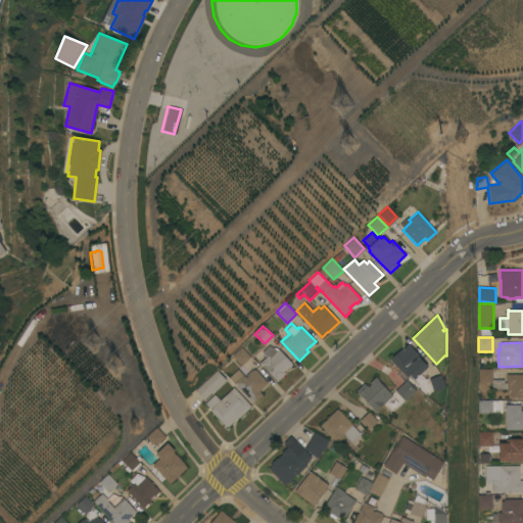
[(413,380),(409,375),(407,377),(389,359),(394,354),(400,348),(401,350),(403,349),(402,348),(407,344),(408,344),(422,359),(421,360),(427,366),(419,374),(424,379),(418,384),(414,379),(413,380)]
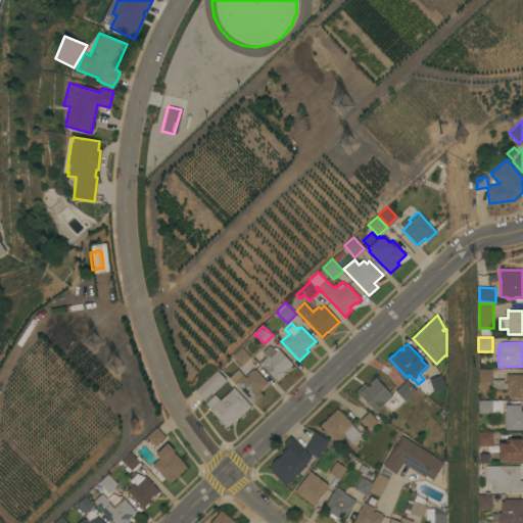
[(276,382),(273,378),(274,378),(263,367),(258,363),(266,357),(262,351),(269,345),(273,347),(274,347),(278,349),(278,348),(292,364),(291,365),(292,365),(288,369),(287,368),(283,372),(285,373),(276,382)]
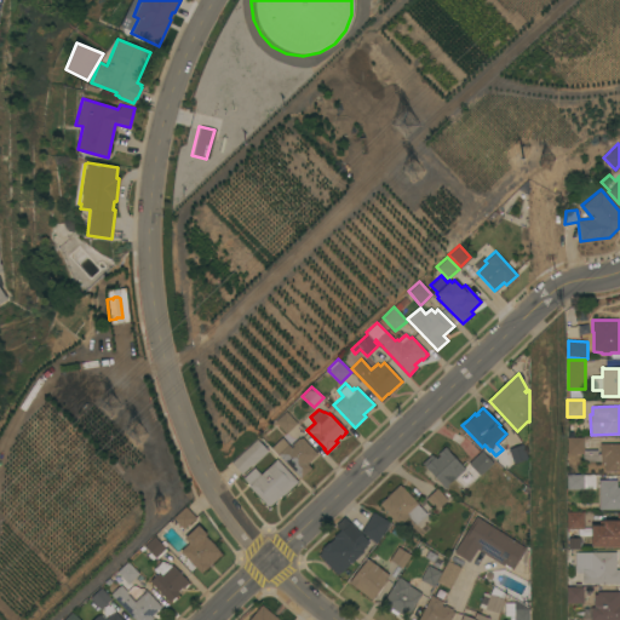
[(286,411),(297,423),(286,434),(275,422),(286,411)]
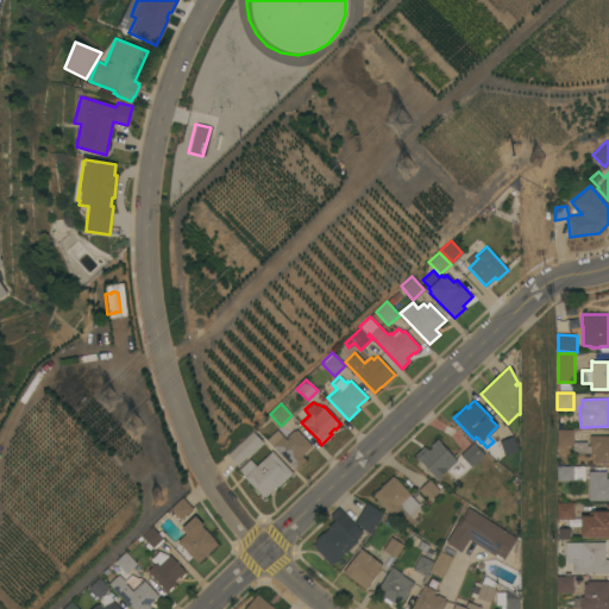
[(608,463),(594,463),(594,453),(572,453),(572,445),(557,445),(557,428),(573,428),(573,441),(589,441),(589,435),(608,435),(608,463)]
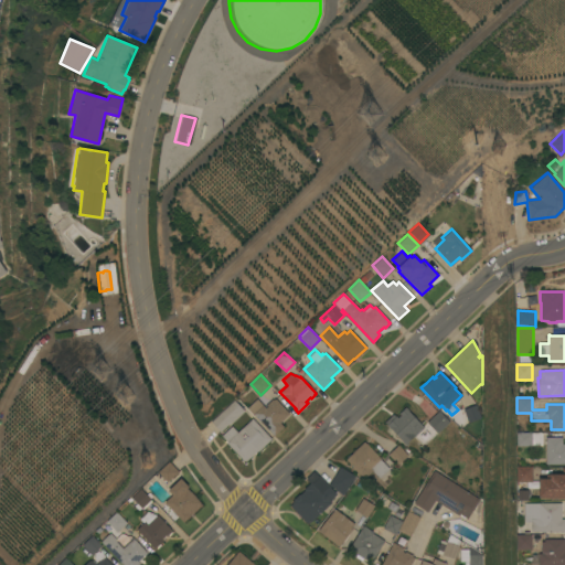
[(231,423),(230,422),(220,430),(211,420),(233,398),(244,409),(231,423)]
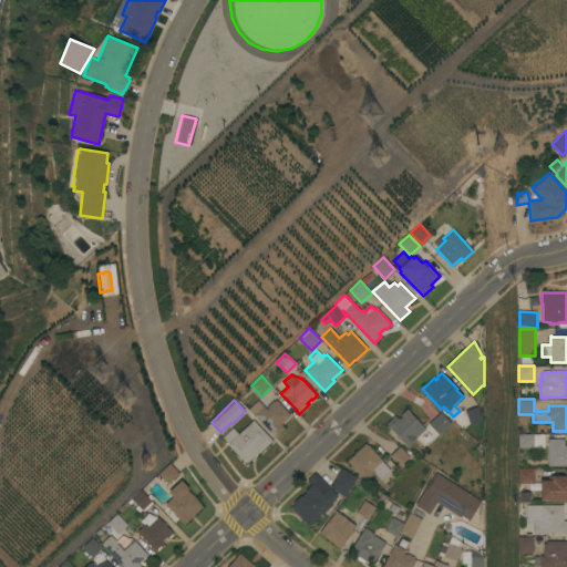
[(280,424),(285,429),(275,436),(254,414),(253,415),(247,410),(257,400),(265,408),(272,400),(274,401),(276,400),(290,415),(280,424)]
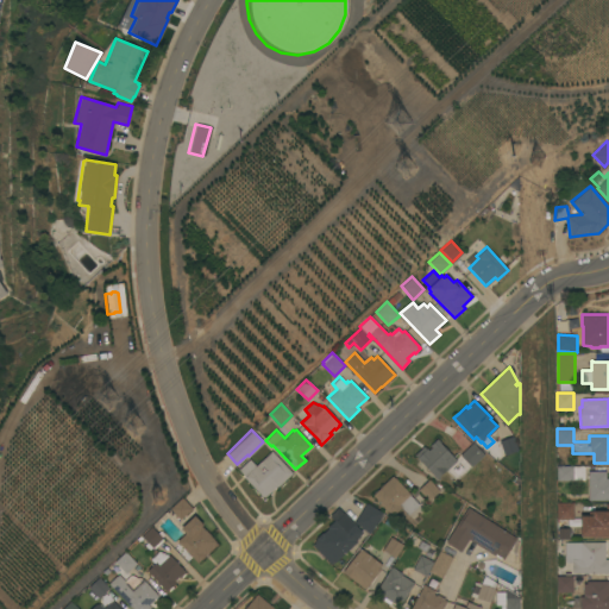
[(513,435),(518,450),(504,454),(498,441),(513,435)]
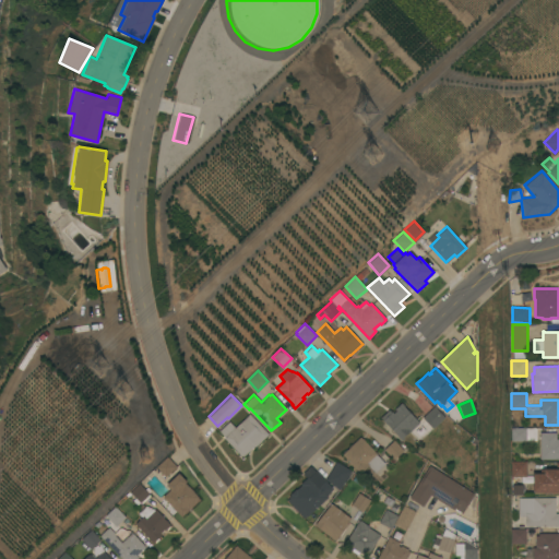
[(409,431),(408,431),(400,439),(396,436),(397,435),(385,423),(385,424),(382,420),(383,419),(381,417),(389,409),(391,412),(392,411),(393,413),(396,409),(394,408),(401,402),(404,405),(403,406),(419,423),(409,431)]
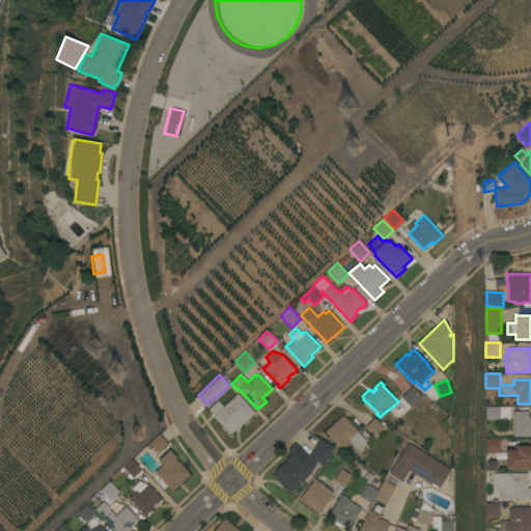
[(412,386),(422,396),(411,408),(400,396),(412,386)]
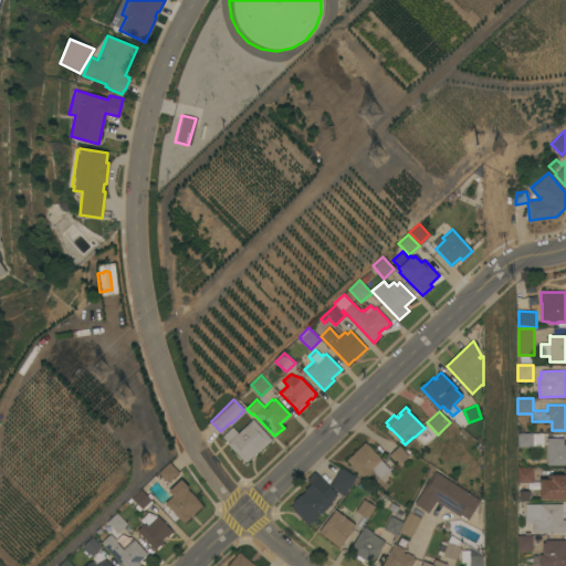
[(271,440),(258,452),(257,451),(245,462),(244,461),(243,462),(226,443),(227,442),(221,436),(231,427),(238,432),(252,419),(271,440)]
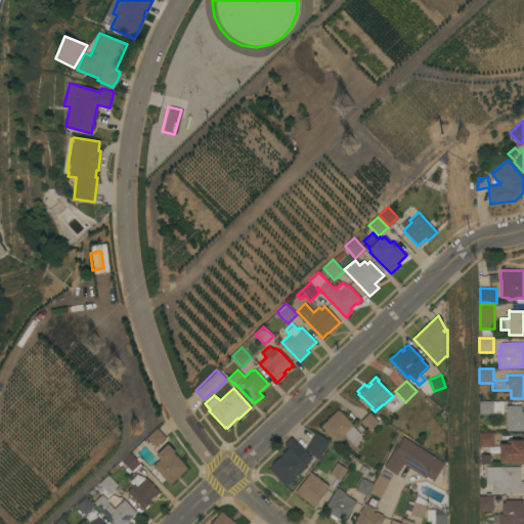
[(480,401),(493,401),(493,402),(504,402),(504,413),(493,413),(479,413),(480,401)]
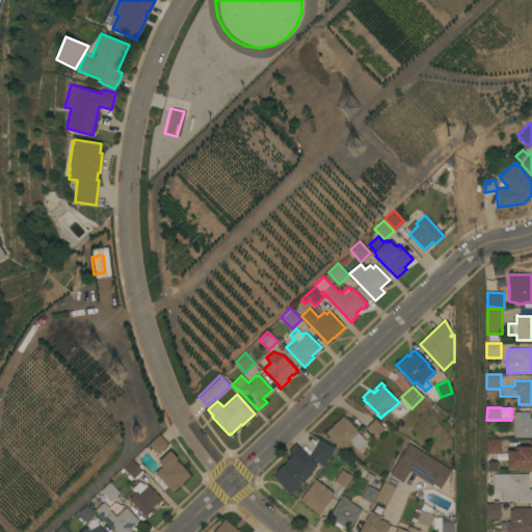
[(531,437),(514,437),(514,411),(530,411),(530,418),(531,418),(531,437)]
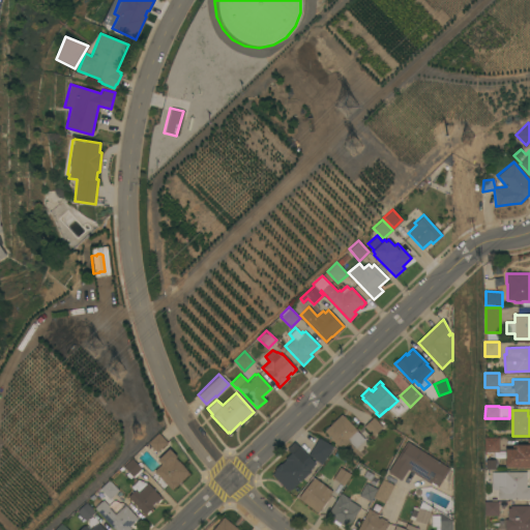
[(331,424),(330,424),(341,414),(343,416),(364,439),(355,448),(349,442),(341,449),(324,431),(331,424)]
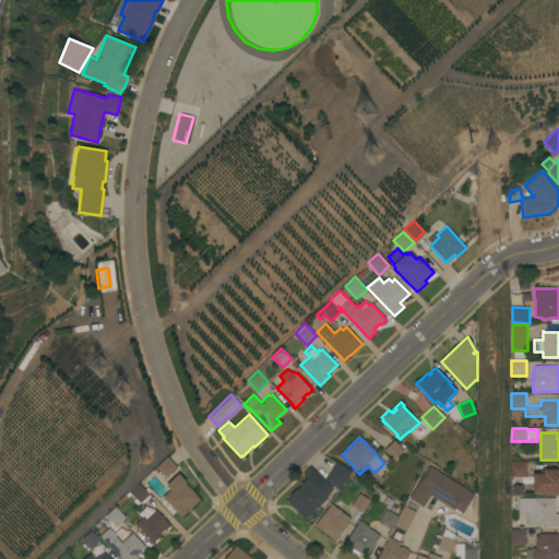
[(403,450),(393,460),(383,449),(393,440),(403,450)]
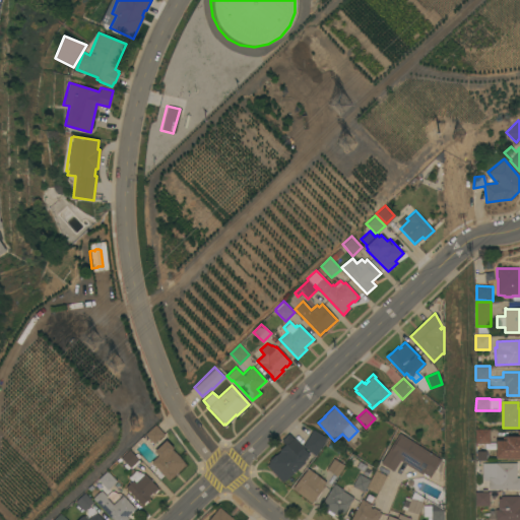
[(155,444),(145,434),(155,425),(165,435),(155,444)]
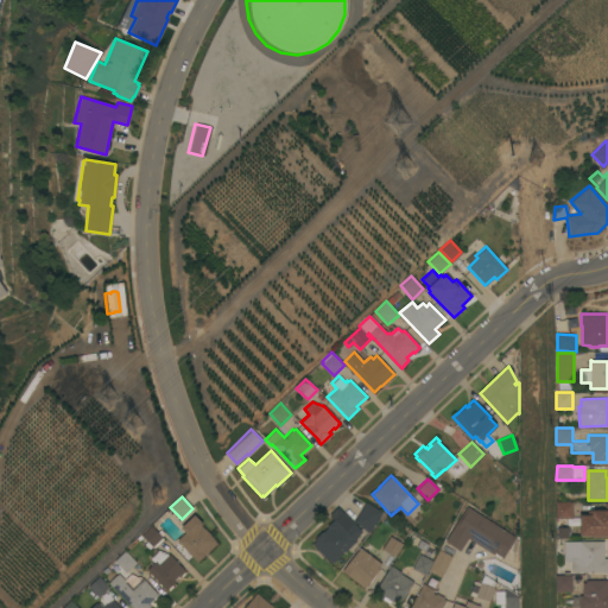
[(381,512),(369,532),(353,521),(365,501),(381,512)]
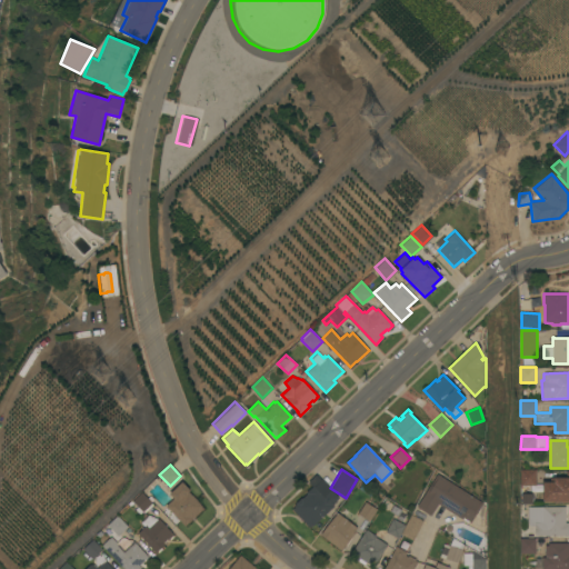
[(535,485),(520,485),(520,469),(535,469),(535,485)]
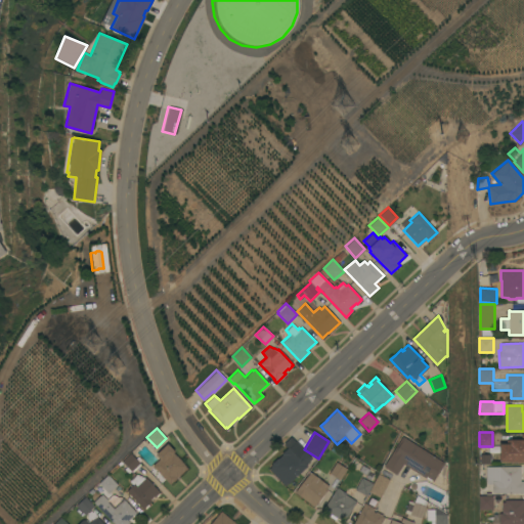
[(523,433),(523,462),(498,462),(498,443),(509,443),(509,439),(520,439),(520,433),(523,433)]
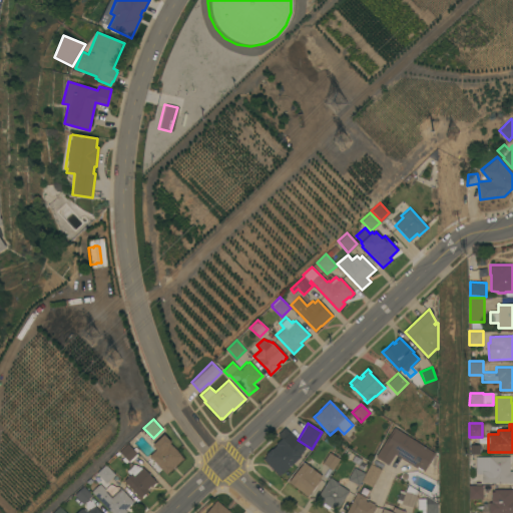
[(263,459),(265,457),(265,456),(266,454),(271,448),(272,449),(276,445),(275,444),(281,439),(277,434),(285,427),(289,433),(290,432),(298,441),(305,448),(299,454),(301,456),(281,474),(281,473),(278,475),(263,459)]
